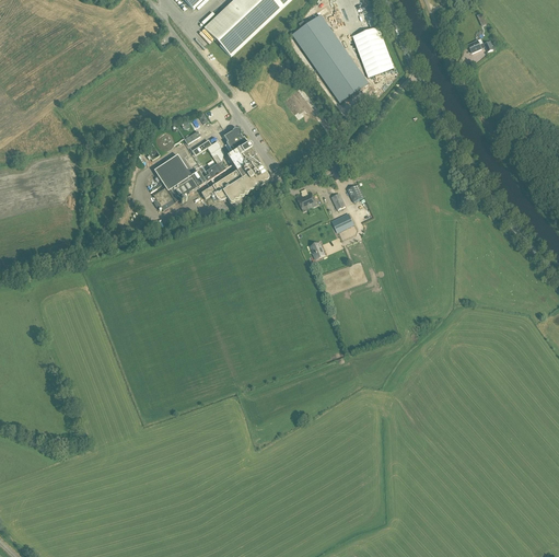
[(231,0),(202,26),(230,55),(288,0),(231,0)]
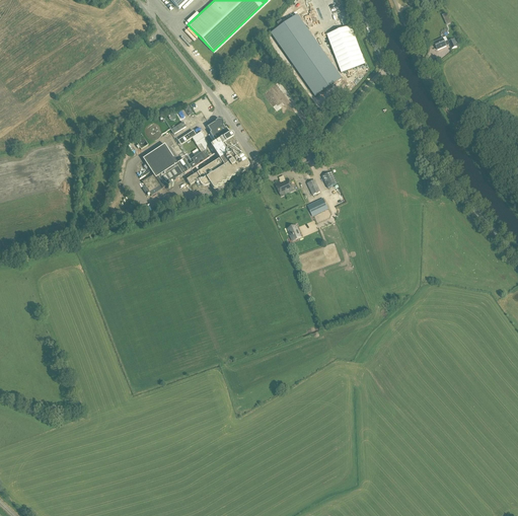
[(297,13),(270,31),(314,95),(341,77),(297,13)]
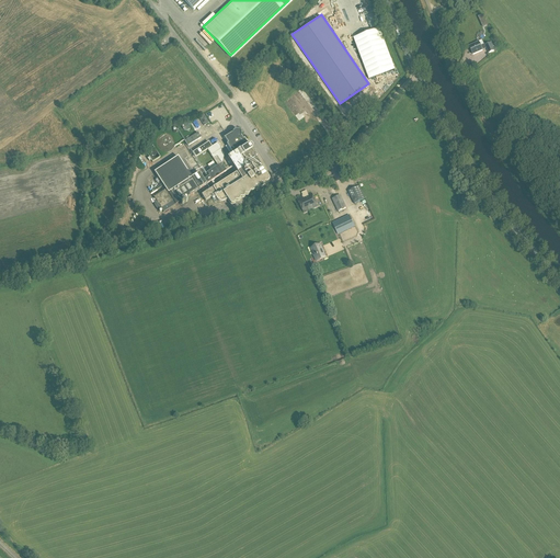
[(478,38),(468,43),(472,52),(481,47),(486,46),(483,42),(483,41),(482,42),(479,43),(478,38)]
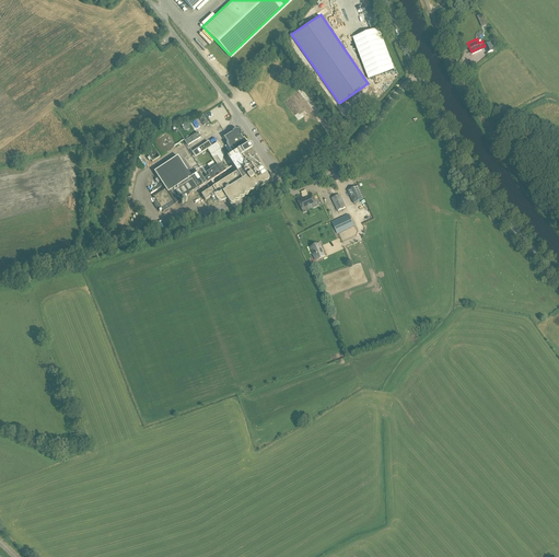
[(485,46),(487,50),(492,48),(489,39),(482,42),(485,46)]
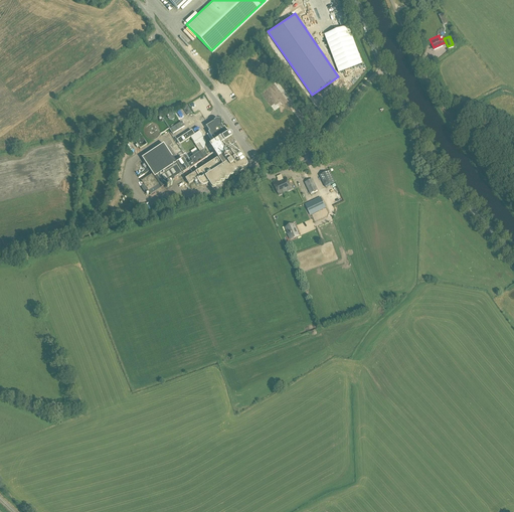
[(201,110),(209,105),(205,97),(194,103),(197,108),(199,107),(201,110)]
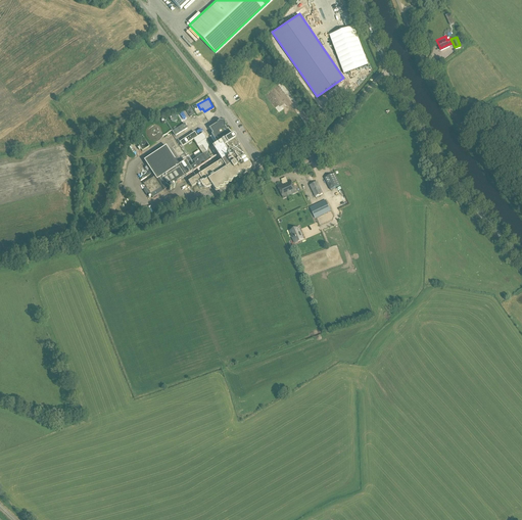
[(185,107),(189,114),(193,111),(189,104),(185,107)]
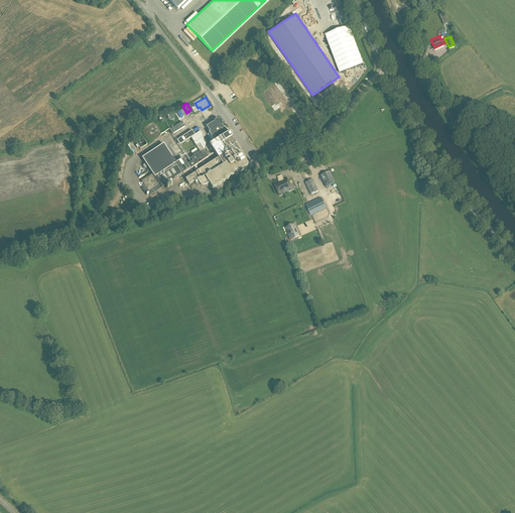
[(226,131),(227,130),(224,125),(223,125),(218,117),(206,124),(209,129),(208,130),(214,139),(209,142),(217,156),(184,176),(188,182),(196,177),(199,181),(203,178),(206,182),(209,180),(212,185),(246,164),(243,159),(244,158),(230,136),(231,136),(231,134),(230,132),(228,131),(227,131),(226,131)]
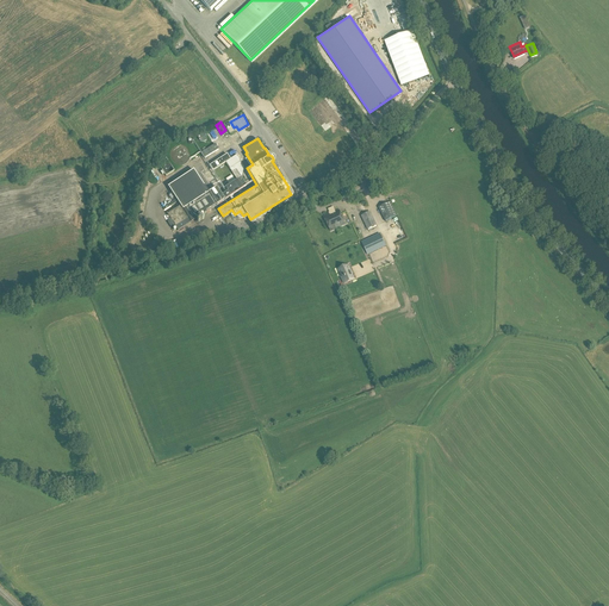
[(200,149),(204,155),(218,147),(215,141),(200,149)]
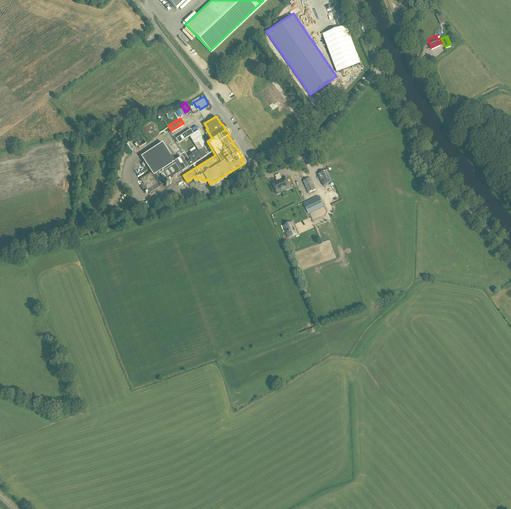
[(155,131),(155,130),(155,129),(154,128),(154,126),(153,125),(151,124),(149,124),(148,123),(147,124),(145,124),(144,124),(143,125),(142,127),(142,128),(141,129),(141,130),(141,132),(141,133),(142,134),(143,135),(144,136),(145,137),(146,137),(147,137),(149,137),(150,137),(152,136),(153,135),(154,134),(154,133),(155,132),(155,131)]
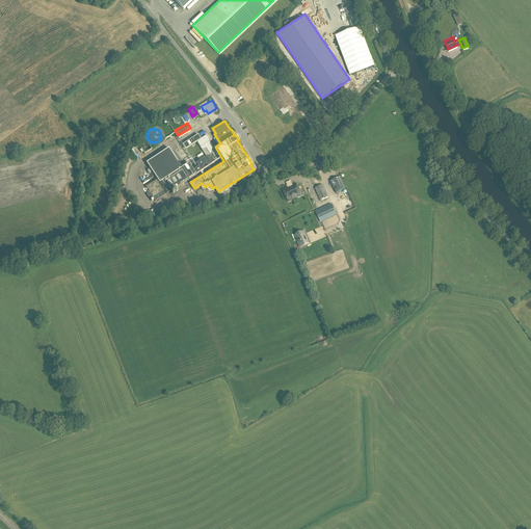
[(196,132),(182,141),(185,146),(195,139),(200,136),(196,132)]
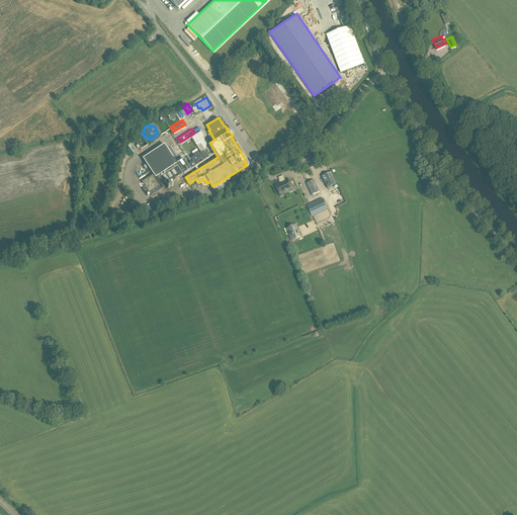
[(192,160),(186,164),(189,168),(208,155),(204,149),(206,140),(199,130),(194,133),(190,136),(199,151),(190,157),(192,160)]
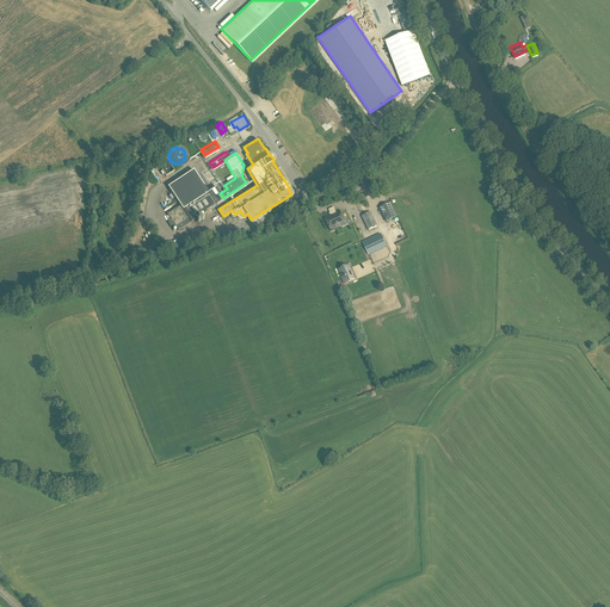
[(158,160),(166,173),(173,167),(166,155),(158,160)]
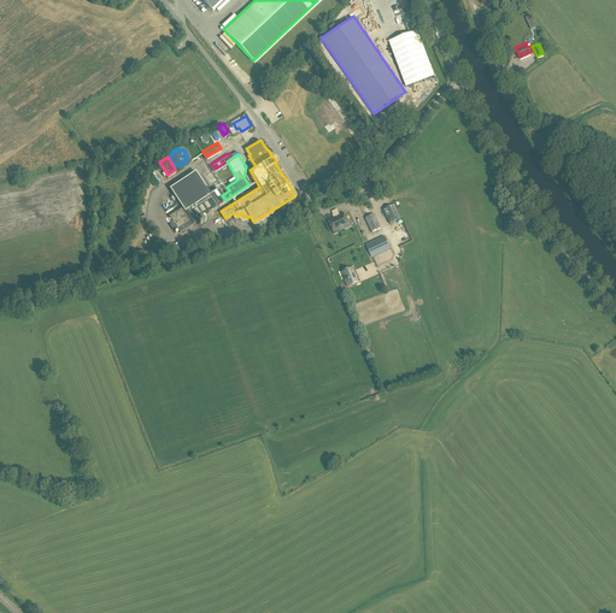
[(185,207),(211,190),(195,168),(170,184),(185,207)]
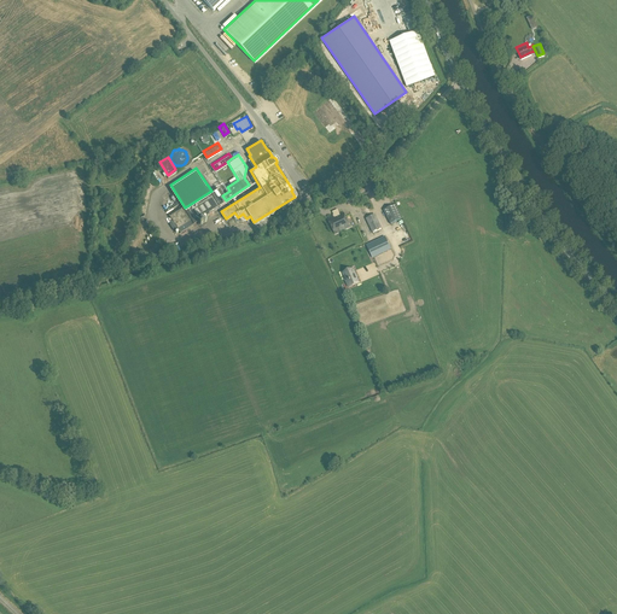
[(217,187),(185,209),(192,222),(226,200),(222,196),(217,187)]
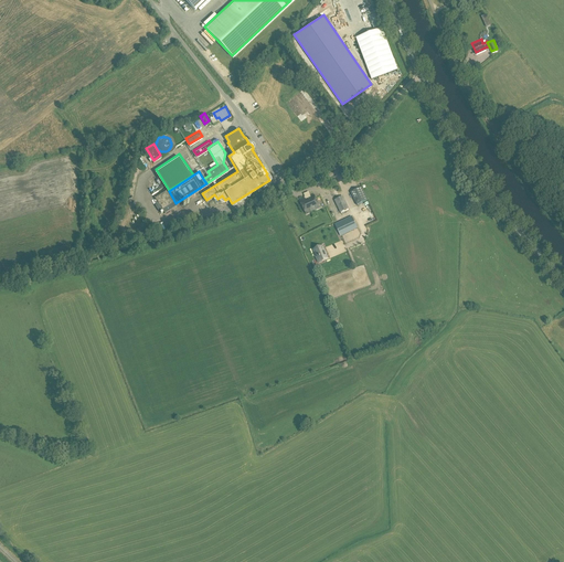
[(366,198),(361,184),(350,190),(357,202),(366,198)]
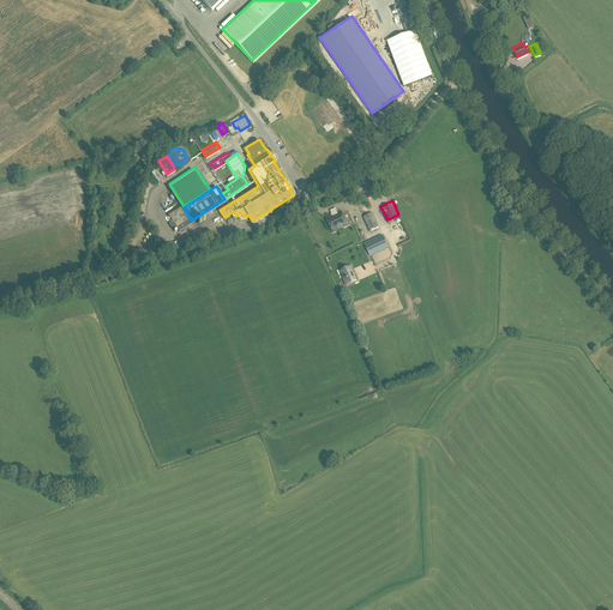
[(178,229),(191,221),(180,204),(167,212),(178,229)]
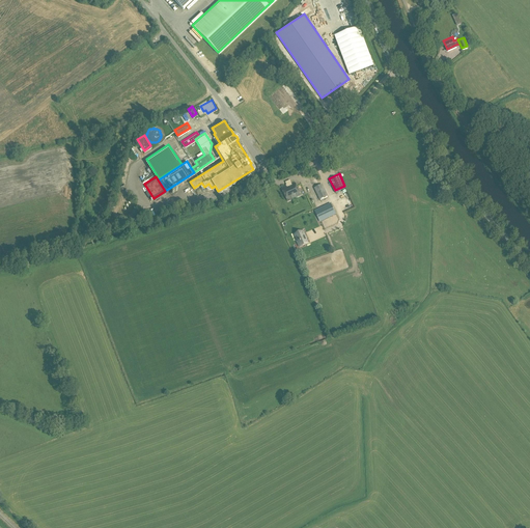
[(290,183),(289,178),(285,181),(287,184),(281,186),(287,199),(300,193),(295,181),(290,183)]
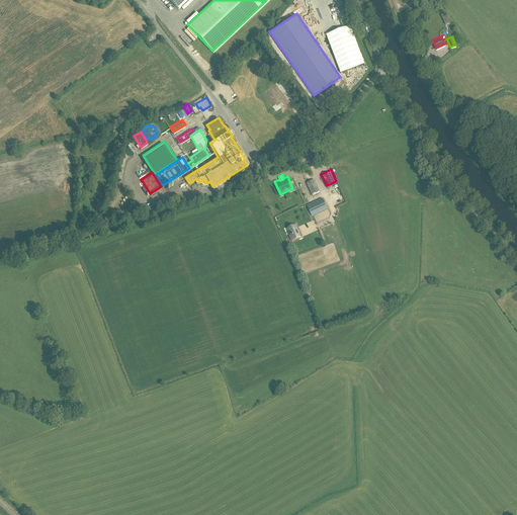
[(311,192),(319,189),(314,177),(306,181),(311,192)]
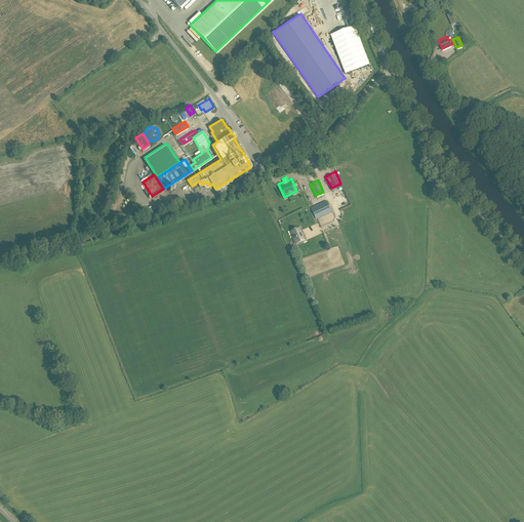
[(315,215),(330,207),(326,198),(311,206),(315,215)]
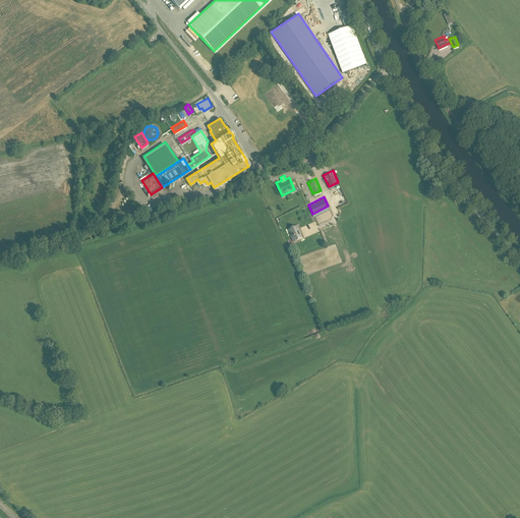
[(301,236),(296,225),(288,228),(293,240),(301,236)]
